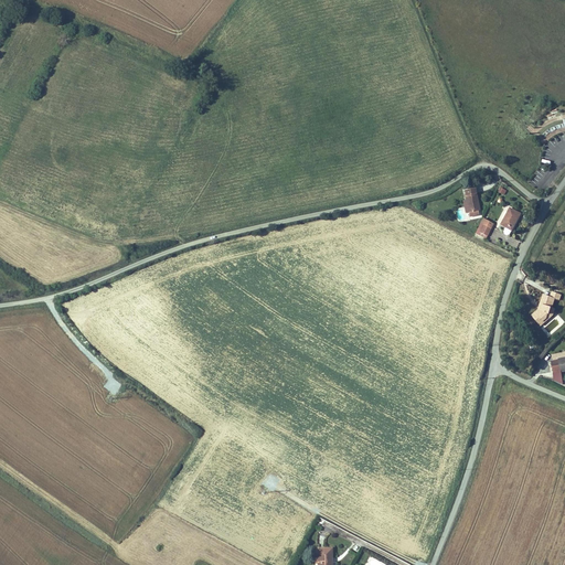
[(475,189),(465,191),(466,196),(466,201),(464,201),(466,213),(469,212),(470,216),(479,214),(478,211),(480,210),(477,194),(476,194),(475,189)]
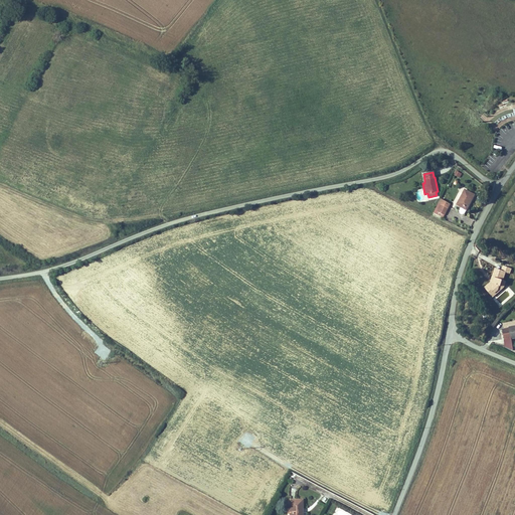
[(474,195),(464,190),(456,205),(466,210),(468,207),(474,195)]
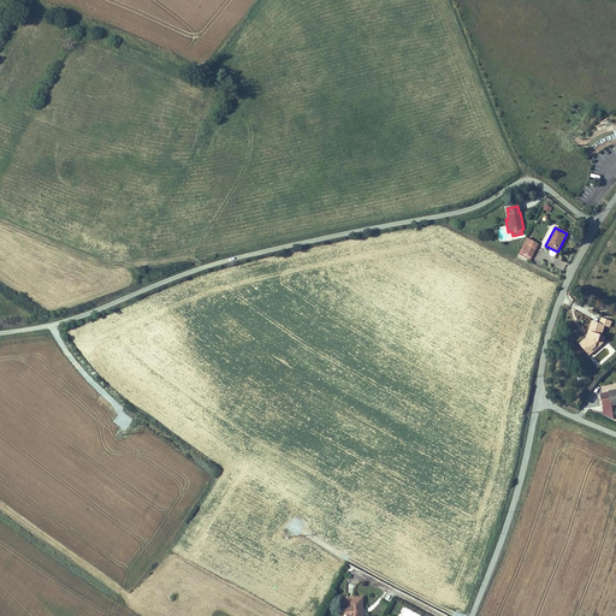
[(525,243),(535,249),(538,244),(527,238),(525,243)]
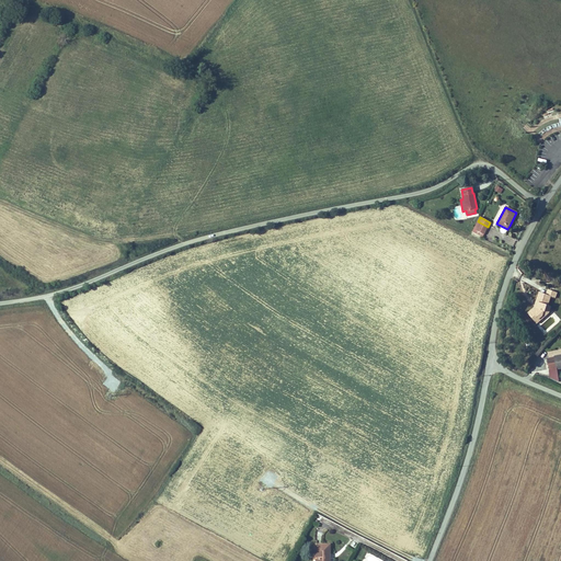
[(478,221),(472,232),(482,237),(488,227),(478,221)]
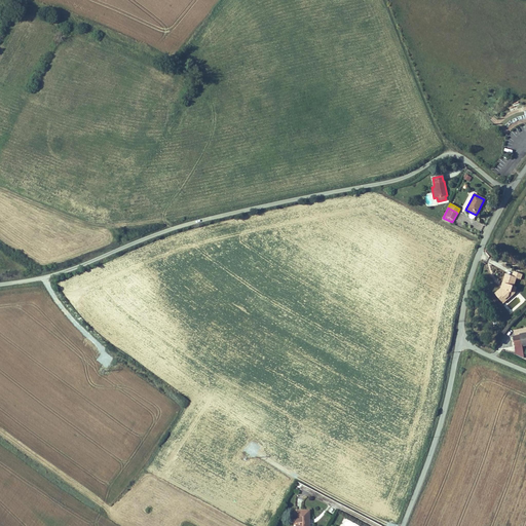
[(523,273),(515,270),(513,276),(517,278),(521,279),(523,273)]
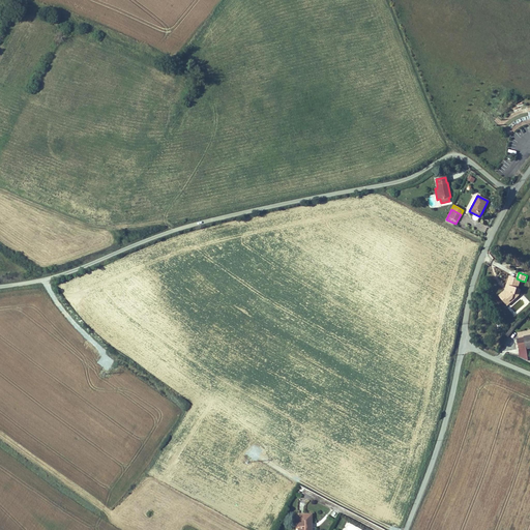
[(509,286),(507,292),(503,295),(509,302),(512,299),(514,294),(517,295),(518,292),(520,293),(521,290),(518,289),(521,281),(517,278),(510,276),(507,285),(509,286)]
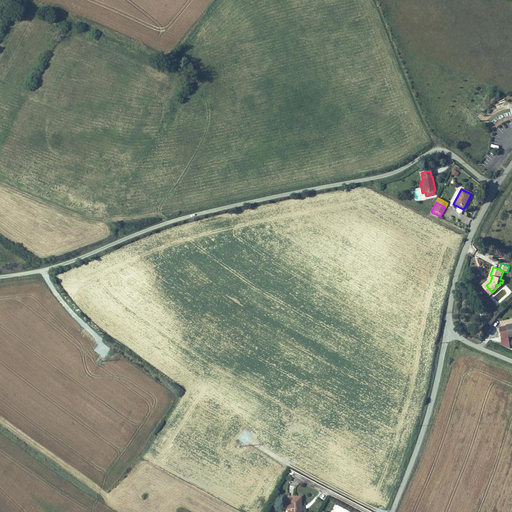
[(482,286),(490,295),(501,286),(502,283),(500,282),(499,285),(497,284),(495,289),(492,292),(486,285),(490,282),(492,276),(490,275),(488,281),(482,286)]
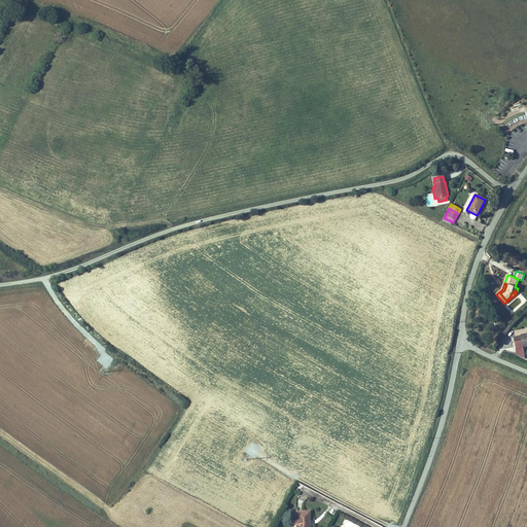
[(514,338),(516,348),(523,346),(523,347),(526,346),(526,336),(525,337),(525,334),(521,335),(521,336),(514,338)]
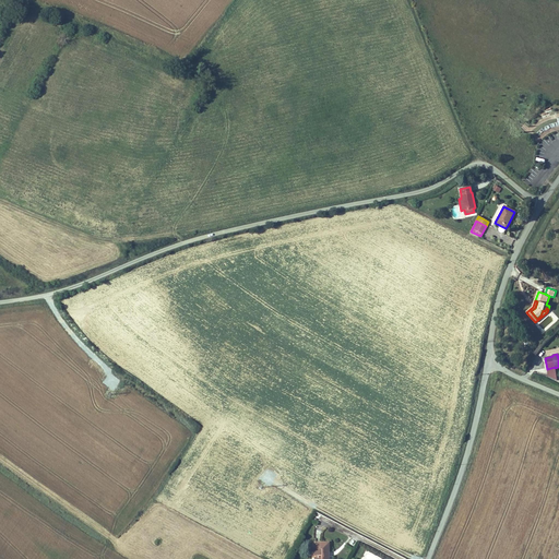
[(328,558),(329,543),(314,543),(314,558),(328,558)]
